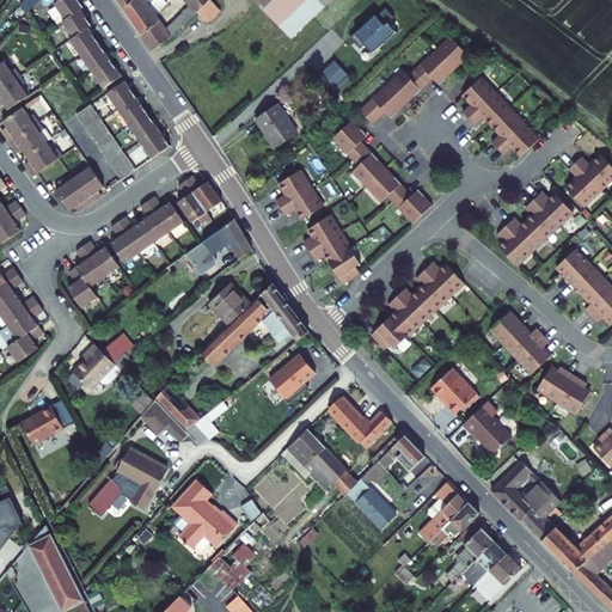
[(84,0),(83,0),(55,0),(65,13),(61,16),(71,30),(68,32),(104,84),(122,71),(86,19),(91,17),(80,2),(84,0)]
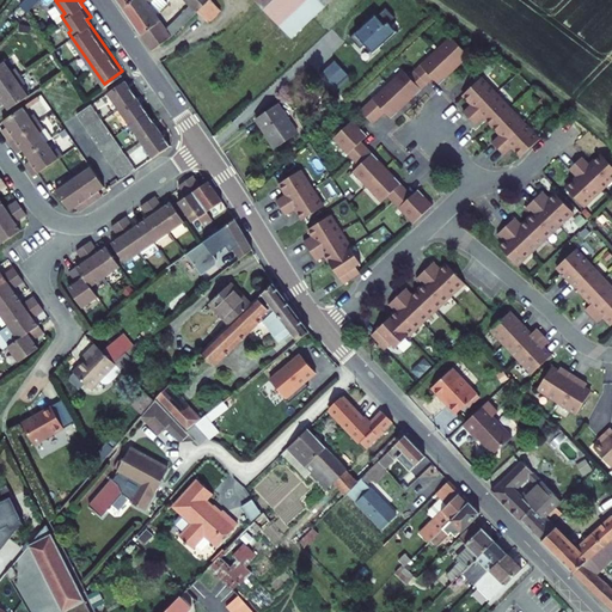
[(210,18),(224,5),(219,0),(126,0),(123,2),(153,44),(171,34),(200,7),(210,18)]
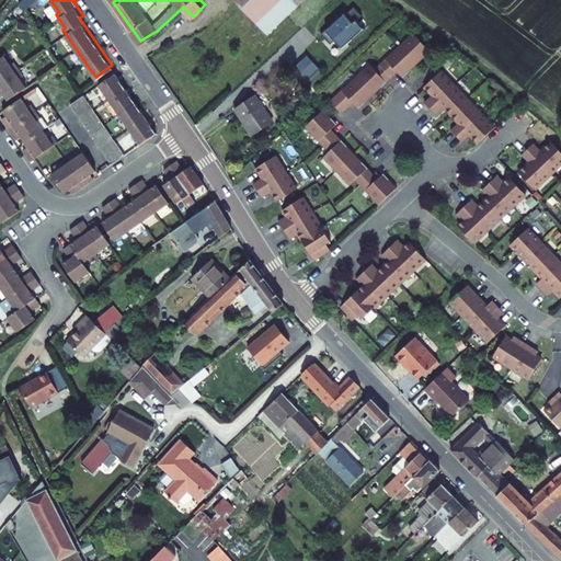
[(240,0),(259,21),(268,32),(299,6),(294,0),(240,0)]
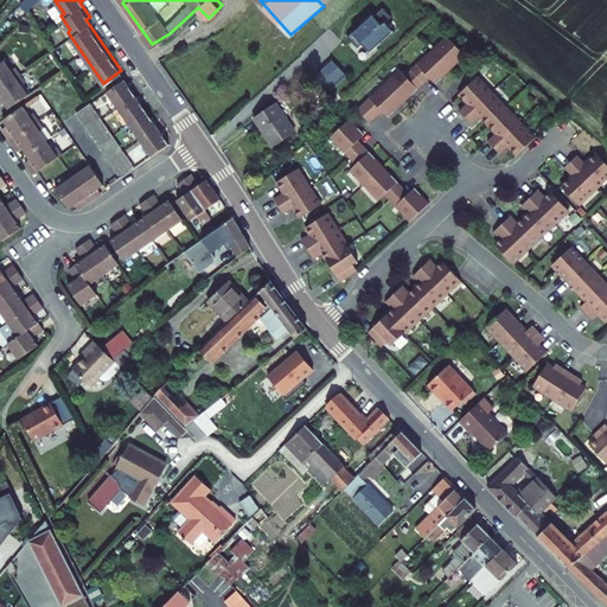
[(350,37),(359,49),(364,45),(371,55),(383,46),(384,46),(398,37),(397,36),(397,37),(389,26),(396,21),(389,11),(362,31),(360,30),(351,37),(351,36),(350,37)]
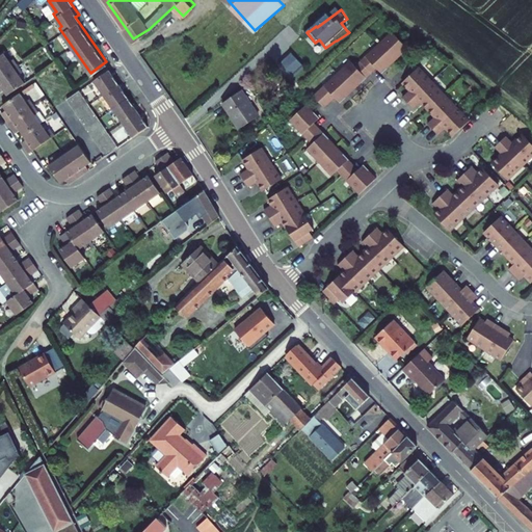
[(348,58),(311,94),(322,106),(334,96),(339,101),(375,67),(380,72),(407,46),(390,28),(353,63),(348,58)]
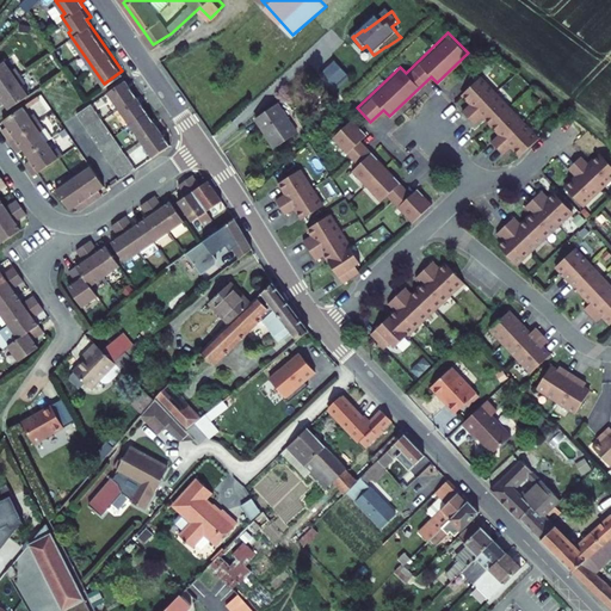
[(0,86),(17,75),(11,66),(7,68),(0,57),(0,86)]
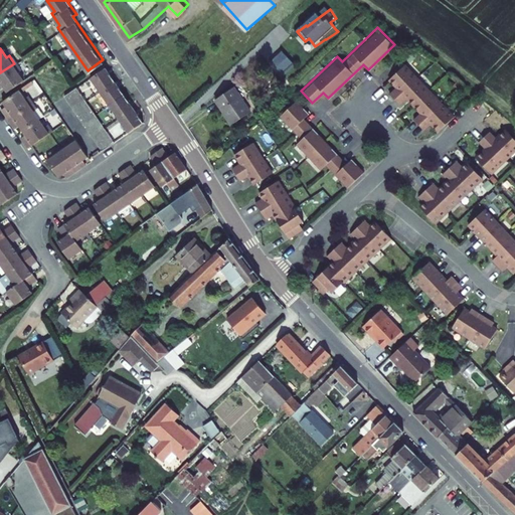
[(269,60),(281,75),(280,73),(293,63),(294,65),(295,65),(283,49),(269,60)]
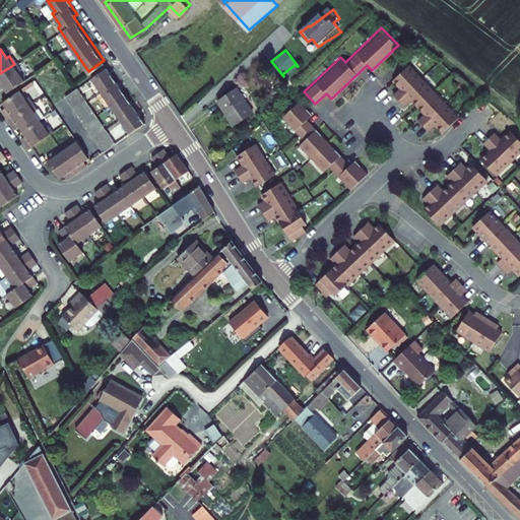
[(5,91),(21,80),(16,73),(19,71),(14,64),(0,73),(0,87),(2,86),(5,91)]
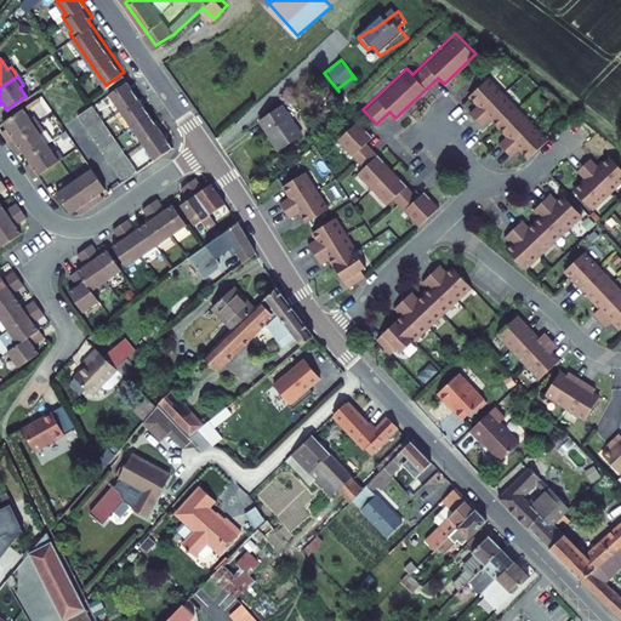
[(172,142),(126,77),(108,89),(153,155),(172,142)]
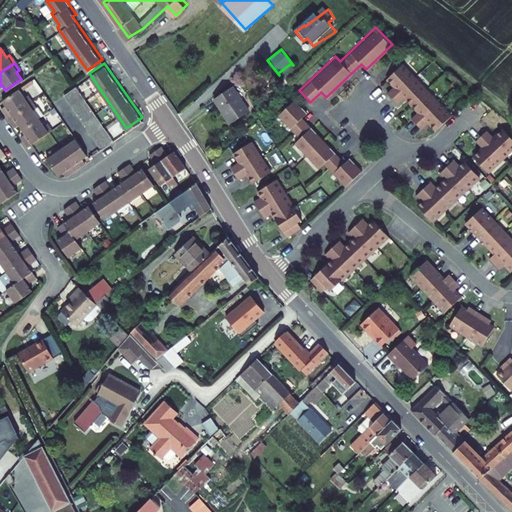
[(439,133),(454,118),(403,67),(389,82),(396,89),(389,96),(400,107),(407,100),(421,115),(413,122),(424,133),(431,126),(439,133)]
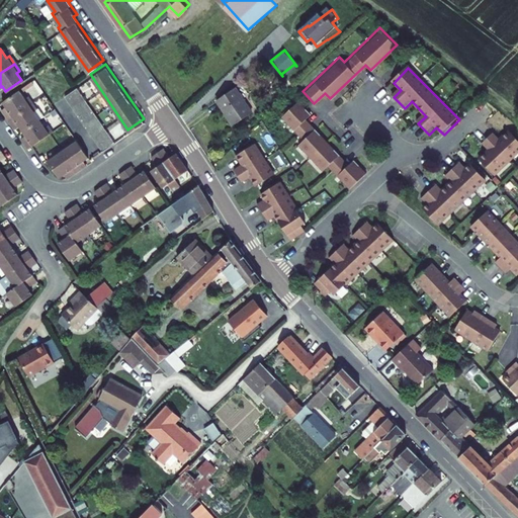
[(76,84),(64,93),(101,148),(114,140),(76,84)]
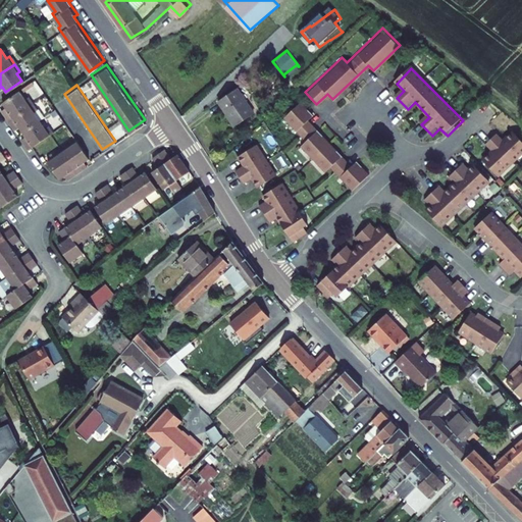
[(238,87),(218,99),(235,124),(254,112),(238,87)]
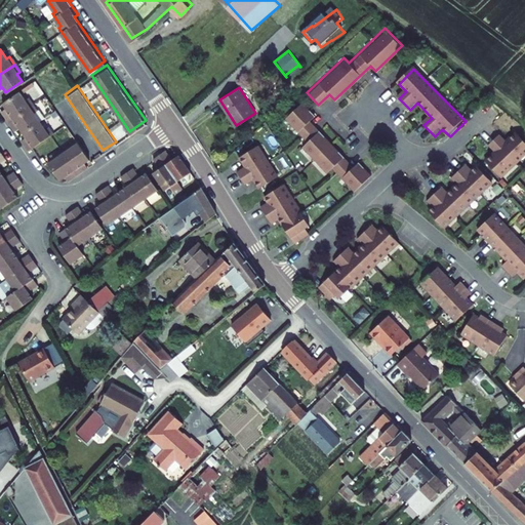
[(18,89),(2,102),(7,108),(4,110),(9,118),(32,103),(28,96),(25,98),(18,89)]
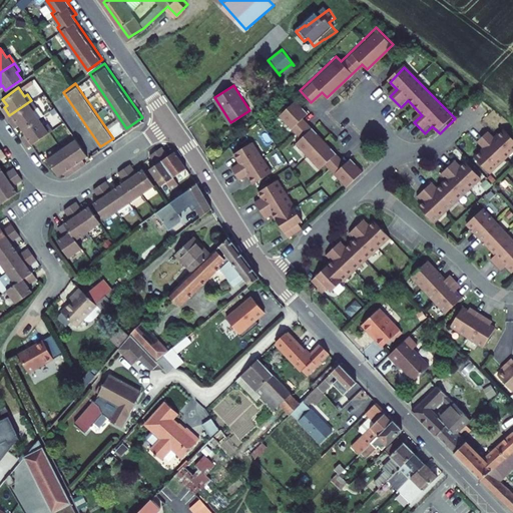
[(295,99),(278,115),(300,138),(295,143),(320,169),(325,164),(346,186),(363,170),(351,156),(345,162),(302,117),(307,112),(295,99)]
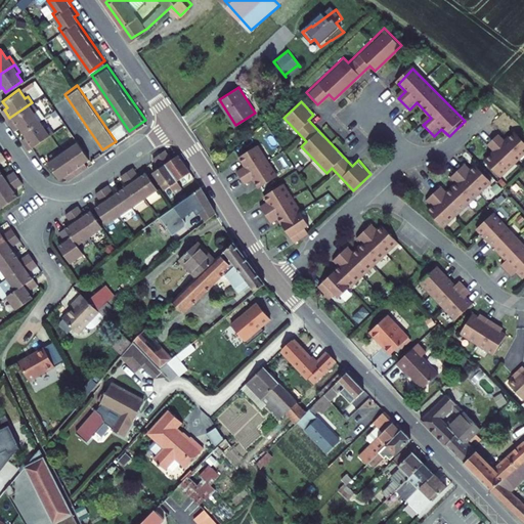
[(36,106),(32,102),(9,118),(13,125),(17,122),(23,130),(39,119),(44,115),(37,105),(36,106)]
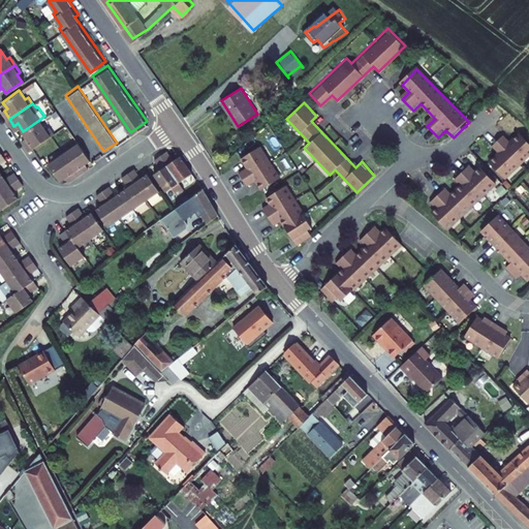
[(30,149),(34,146),(52,133),(53,132),(49,126),(45,128),(39,120),(23,131),(28,137),(24,141),(30,149)]
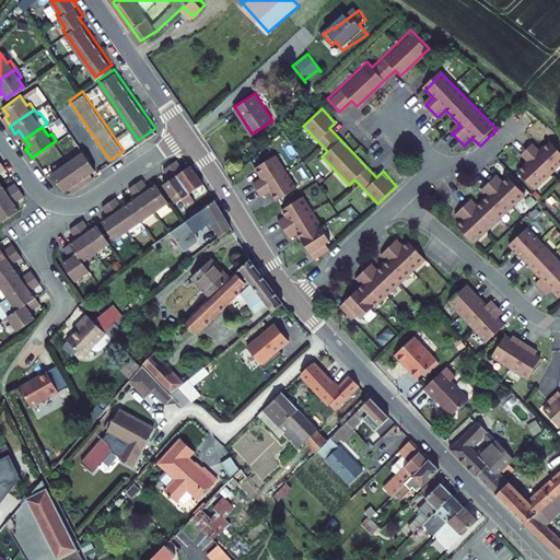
[(559,162),(559,152),(549,140),(538,151),(531,142),(518,154),(525,162),(515,172),(532,189),(559,162)]
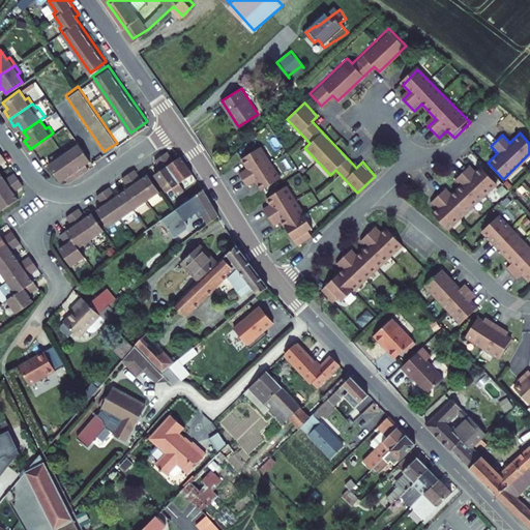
[(69,142),(61,148),(77,170),(87,163),(85,159),(90,155),(79,139),(70,145),(69,142)]
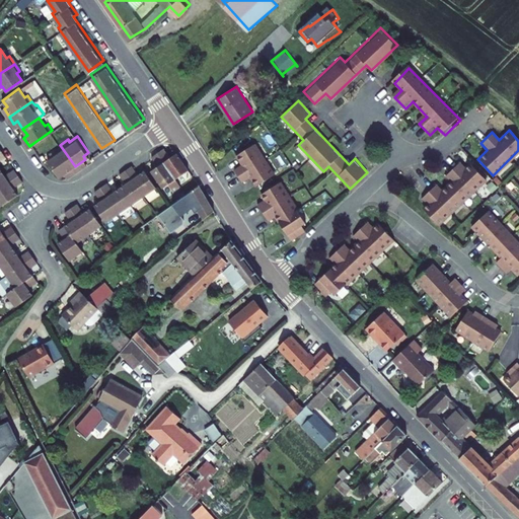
[(252,144),(234,155),(240,164),(232,170),(241,183),(249,178),(255,188),(273,175),(252,144)]
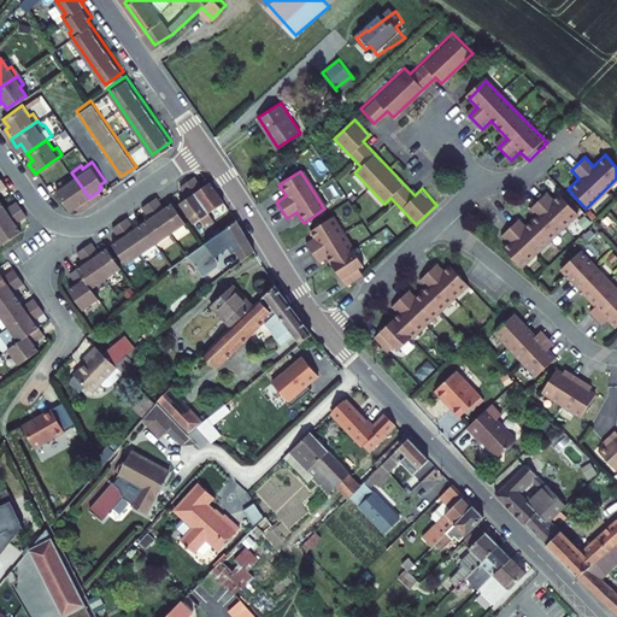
[(89,198),(71,172),(63,178),(65,181),(56,188),(69,207),(76,201),(78,205),(89,198)]
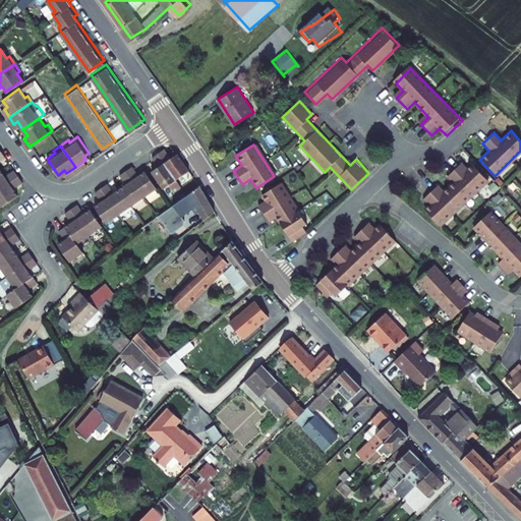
[(165,148),(158,153),(176,179),(189,170),(178,153),(171,157),(165,148)]
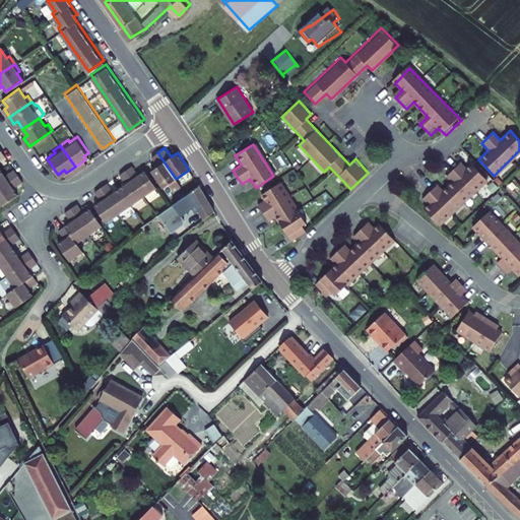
[(175,191),(181,186),(176,179),(157,152),(150,157),(157,167),(150,172),(163,189),(170,184),(175,191)]
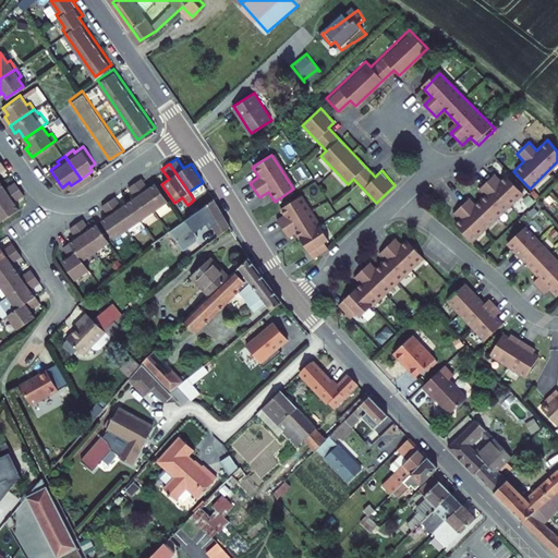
[(458,221),(453,226),(470,243),(521,194),(505,176),(499,181),(493,174),(477,189),(484,196),(474,205),(468,198),(451,214),(458,221)]
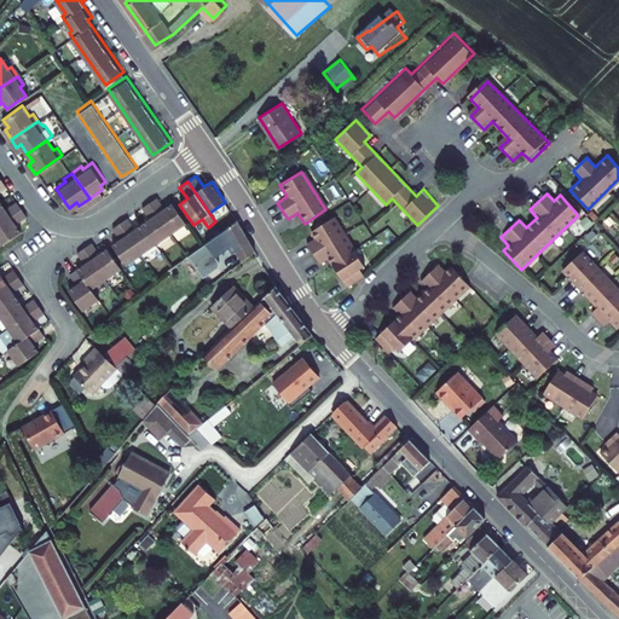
[(185,220),(169,198),(161,206),(154,195),(148,200),(169,231),(185,220)]
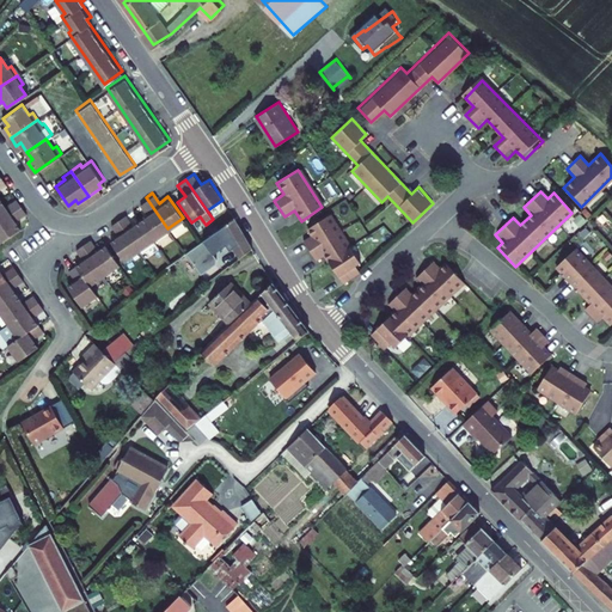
[(0,197),(0,219),(23,203),(17,196),(7,203),(2,196),(0,197)]
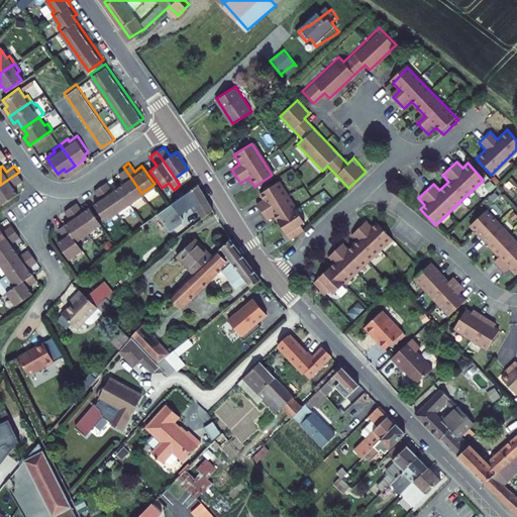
[(123,179),(116,184),(129,201),(141,193),(123,167),(116,171),(123,179)]
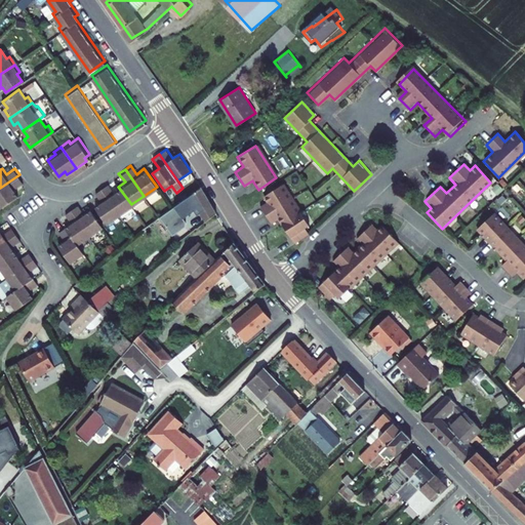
[(19,174),(0,188),(0,205),(1,206),(19,194),(15,188),(24,182),(19,174)]
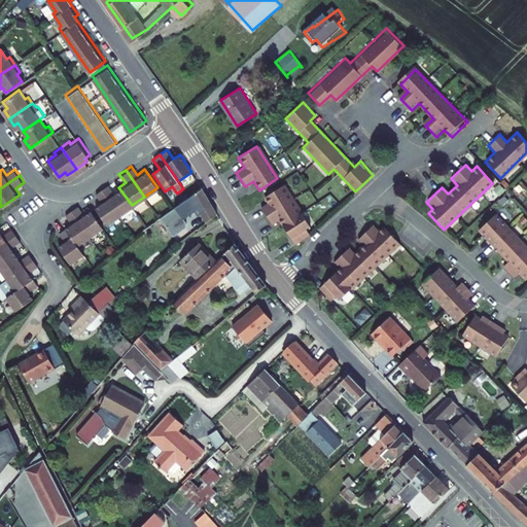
[(107,182),(100,187),(119,214),(132,205),(118,187),(113,190),(107,182)]
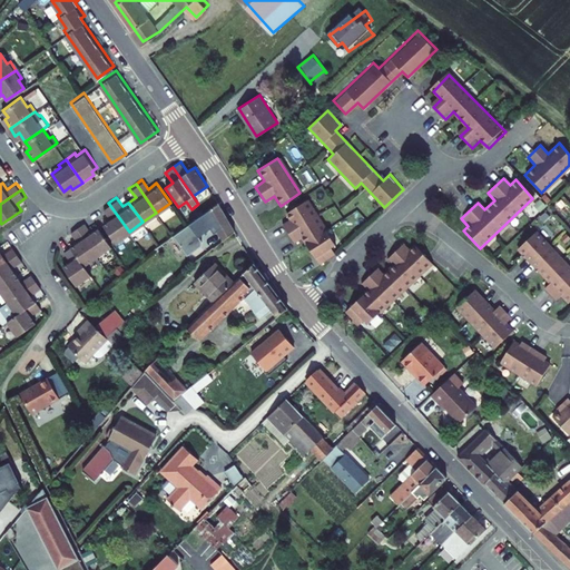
[(216,219),(223,229),(226,234),(235,227),(217,198),(193,219),(200,231),(216,219)]
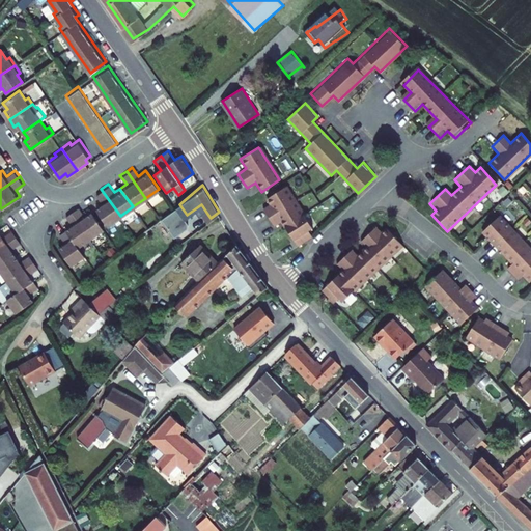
[(312,228),(284,187),(266,199),(270,204),(261,210),(274,227),(280,222),(297,247),(312,238),(308,231),(312,228)]
